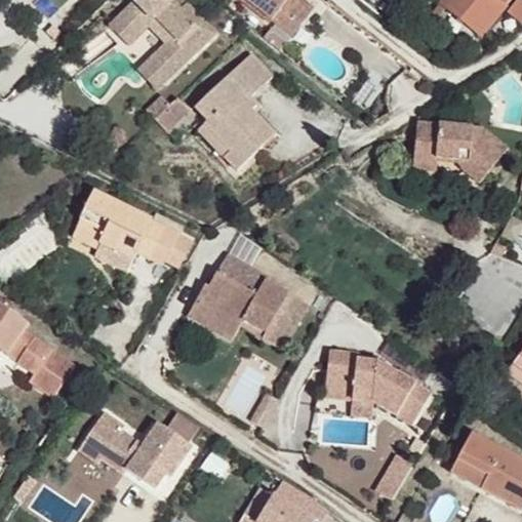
[(173,42),(138,75),(152,90),(212,34),(184,2),(175,8),(167,0),(131,0),(107,23),(120,36),(146,12),(173,42)]
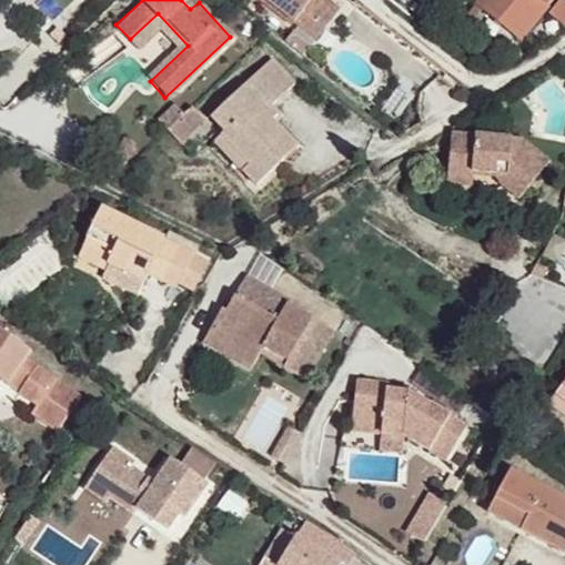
[(269,0),(308,29),(314,20),(323,26),(338,7),(328,0),(269,0)]
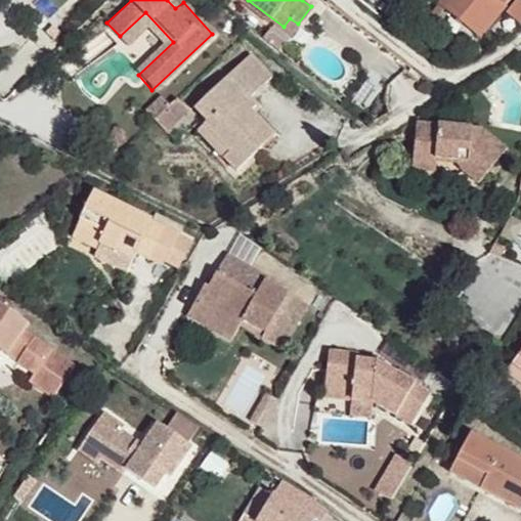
[(437,0),(438,1),(431,9),(437,15),(444,6),(479,35),(507,0),(437,0)]
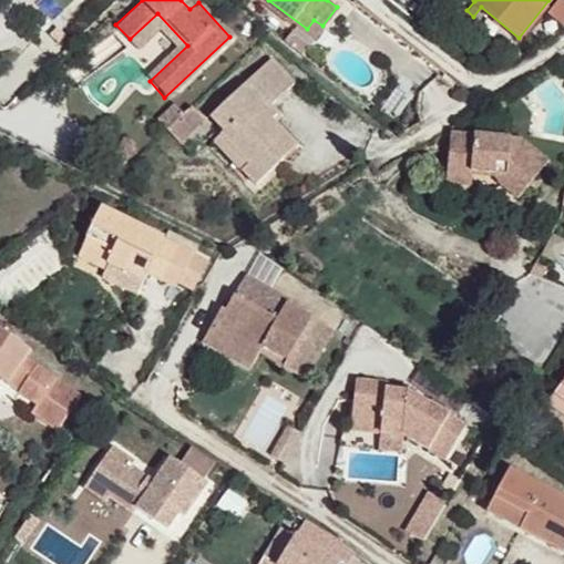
[(563,23),(563,0),(556,0),(547,11),(563,24),(563,23)]
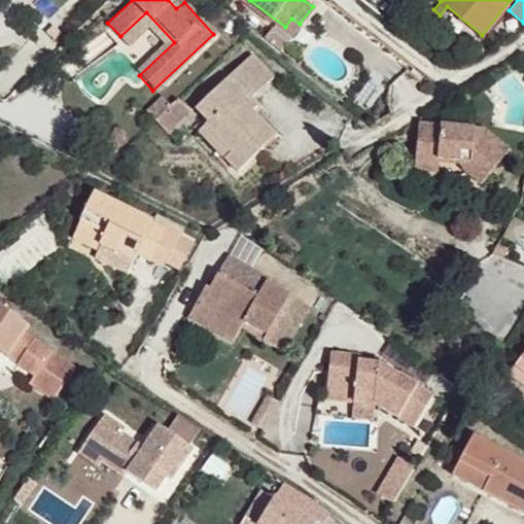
[(134,70),(139,75),(174,42),(146,12),(120,36),(127,42),(147,26),(164,42),(134,70)]
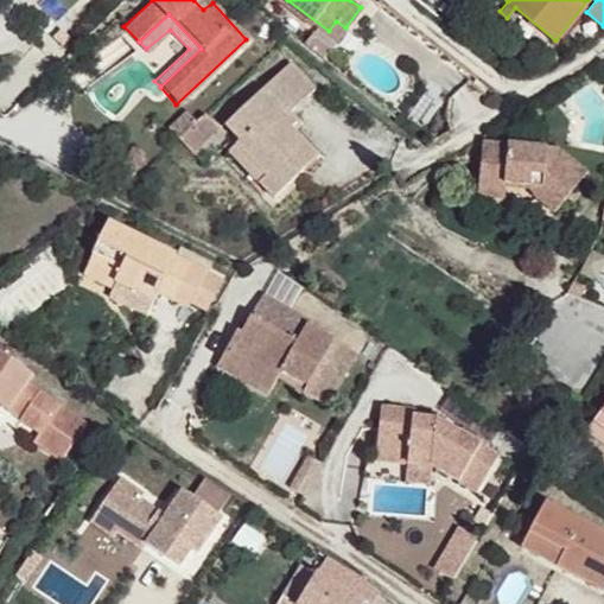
[(338,38),(345,27),(336,21),(329,31),(338,38)]
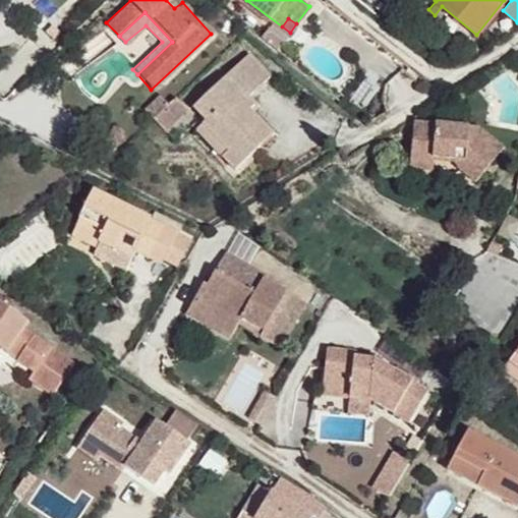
[(133,60),(156,45),(147,30),(123,45),(133,60)]
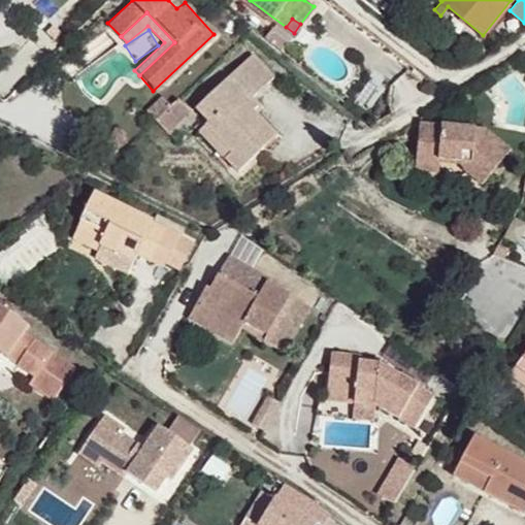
[(209,120),(206,122),(232,150),(226,156),(238,168),(263,143),(257,136),(268,125),(252,108),(258,101),(252,95),(273,73),(253,53),(197,106),(209,120)]
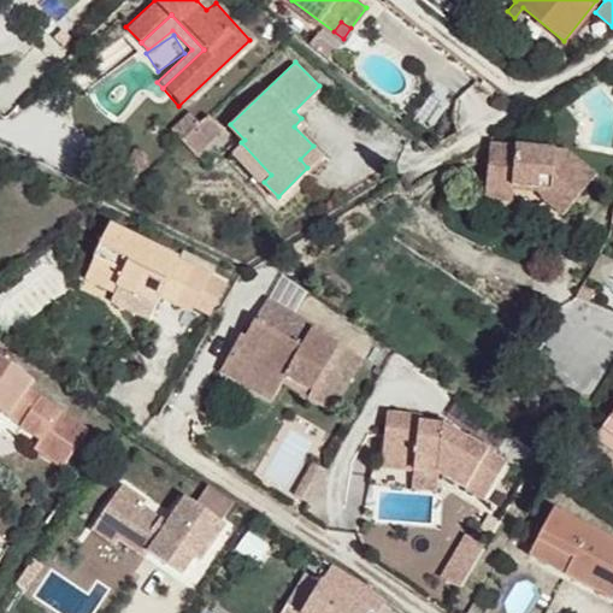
[(204,95),(186,113),(195,124),(211,110),(214,107),(204,95)]
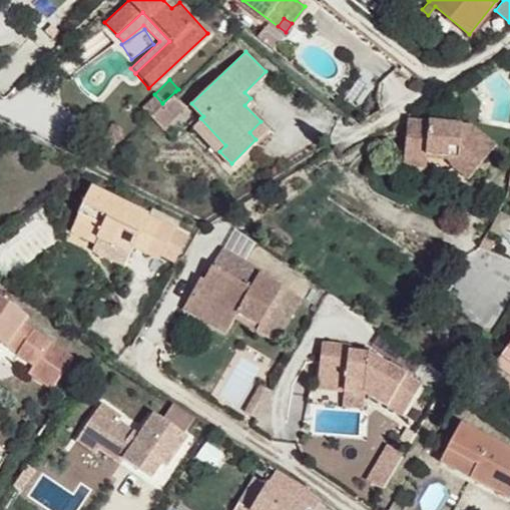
[(162,103),(153,113),(164,124),(186,103),(175,91),(162,103)]
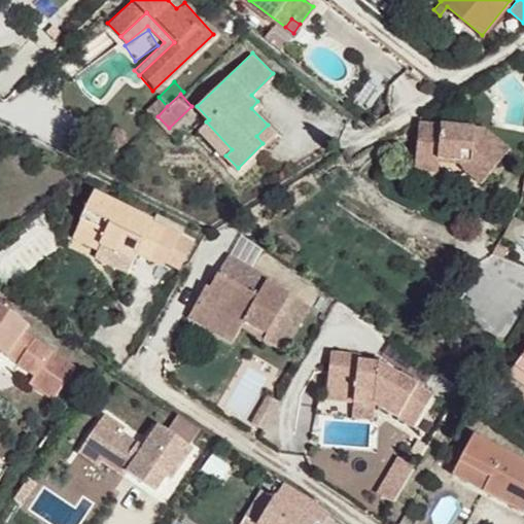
[(232,149),(206,121),(200,128),(225,155),(232,149)]
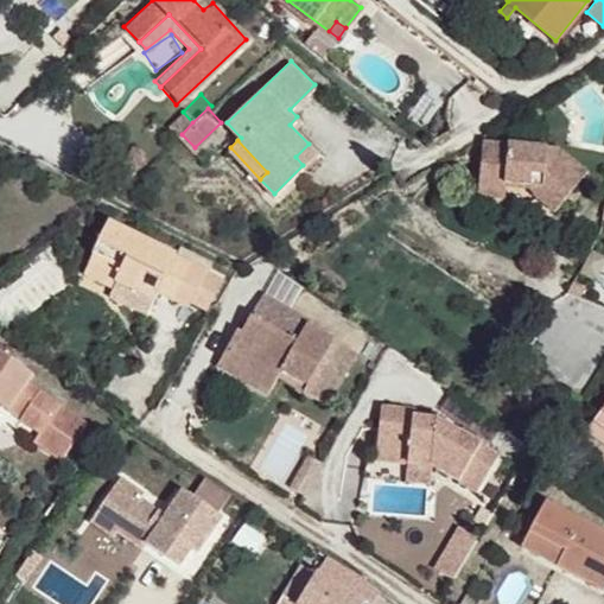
[(483,140),(478,180),(503,183),(531,185),(535,190),(532,192),(554,210),(587,169),(559,146),(483,140)]
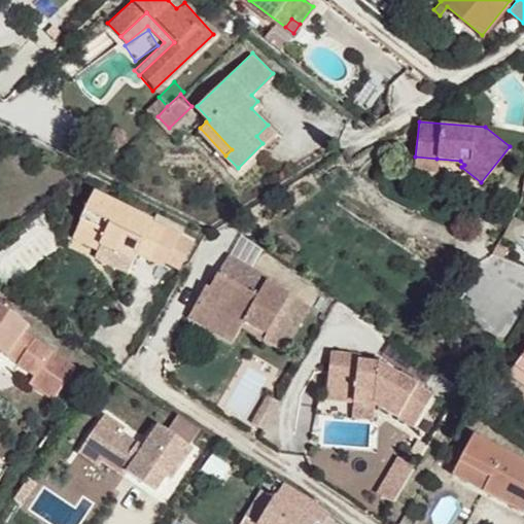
[(275,132),(268,125),(256,136),(263,143),(275,132)]
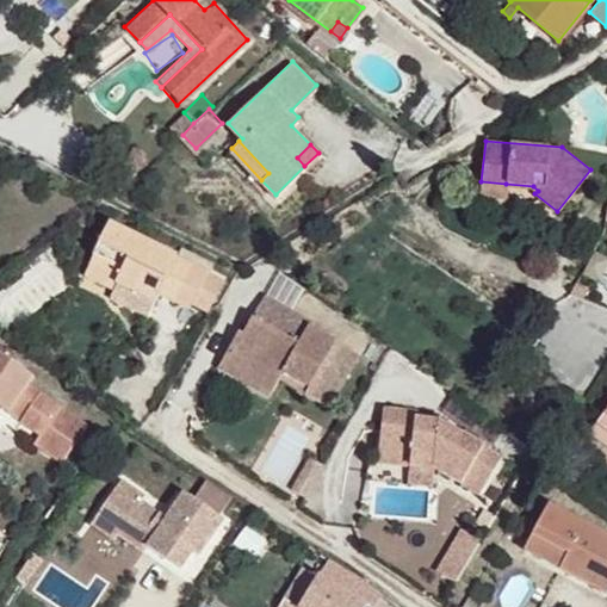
[(506,184),(481,181),(479,197),(506,199),(506,184)]
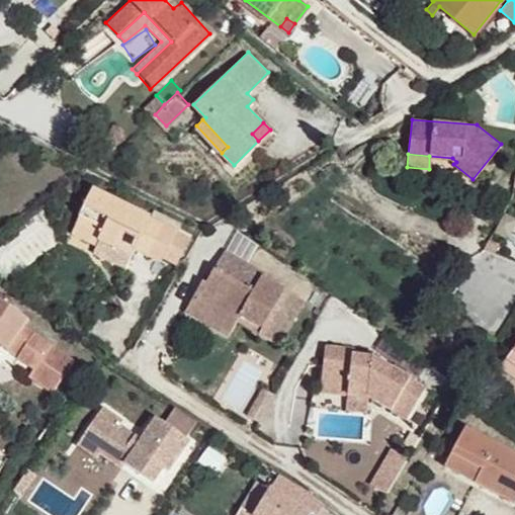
[(77,180),(61,211),(86,225),(84,231),(130,254),(134,246),(158,259),(161,255),(174,260),(187,235),(173,229),(149,217),(77,180)]
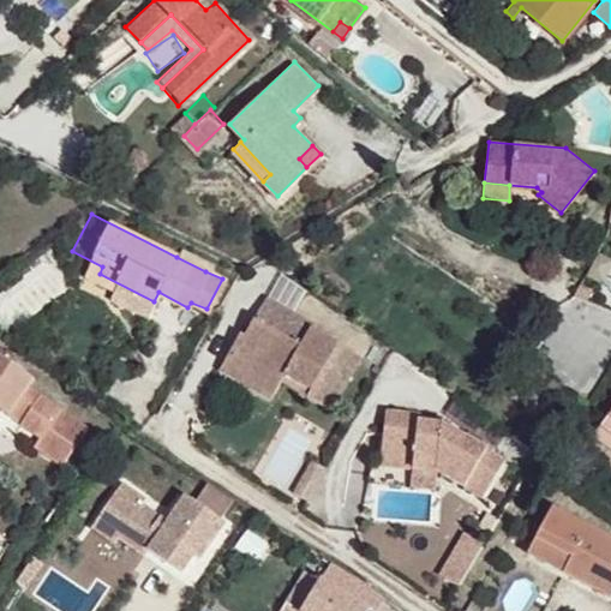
[(180,249),(177,257),(205,271),(209,262),(180,249)]
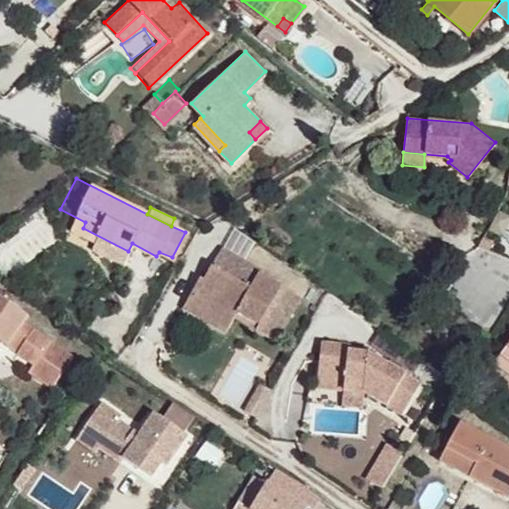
[(85,222),(60,209),(54,221),(79,234),(83,228),(85,222)]
